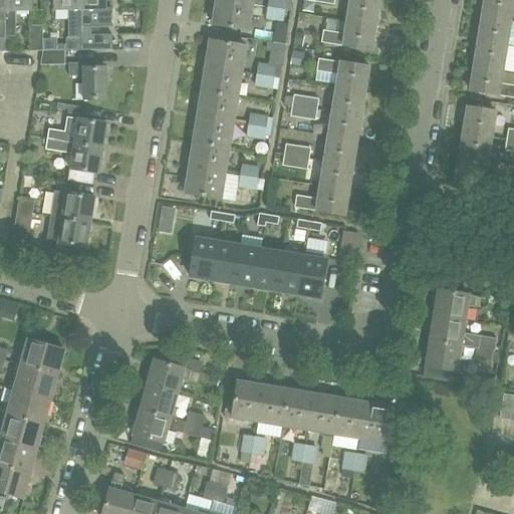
[(4,0),(5,12),(5,21),(5,37),(16,37),(15,12),(29,12),(29,0),(4,0)]
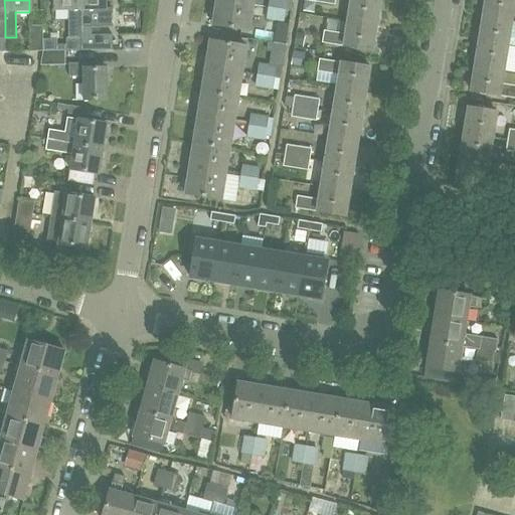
[(53,0),(53,10),(67,10),(67,28),(67,38),(80,38),(80,28),(79,0),(53,0)]
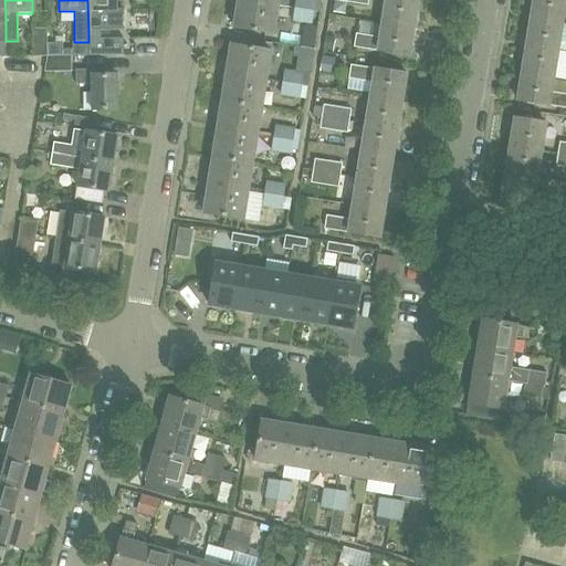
[(88,42),(88,56),(117,56),(117,42),(101,43),(101,11),(116,11),(116,0),(87,0),(88,31),(88,42)]
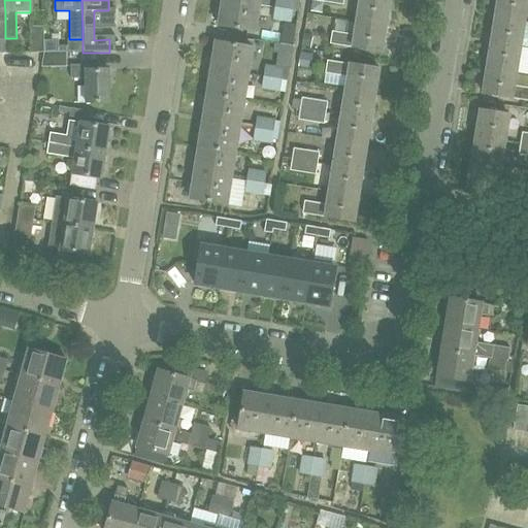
[(227,0),(221,0),(217,26),(255,32),(259,5),(227,0)]
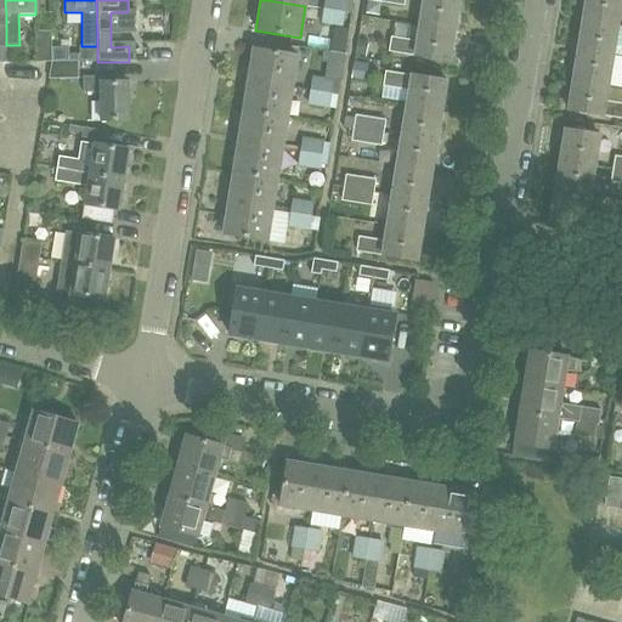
[(326,0),(326,9),(352,13),(355,1),(349,0),(326,0)]
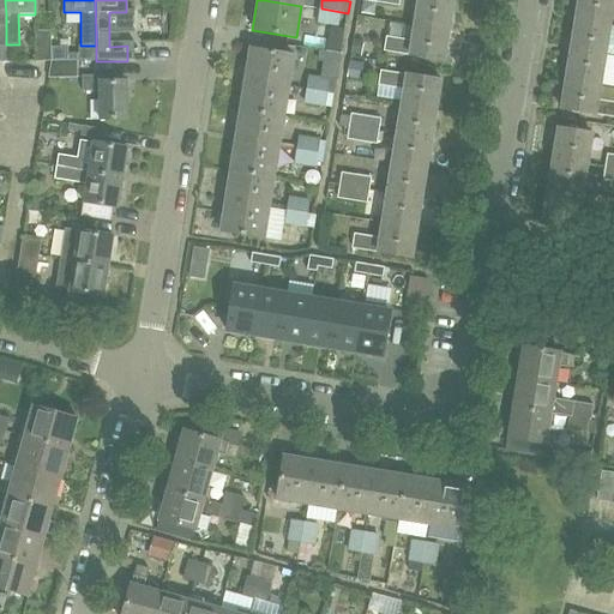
[(447,0),(417,0),(414,25),(447,30),(452,1),(447,0)]
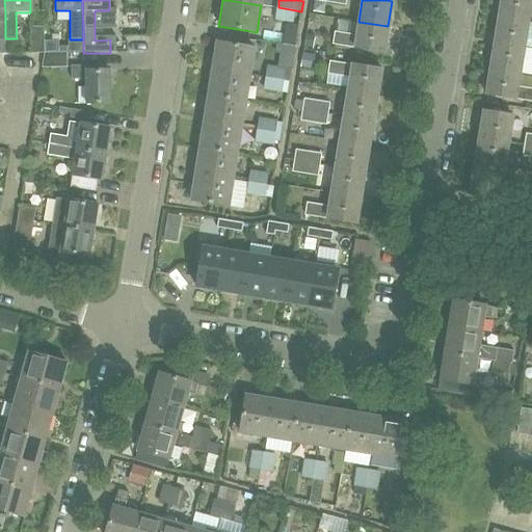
[(501,0),(499,18),(528,23),(531,0),(501,0)]
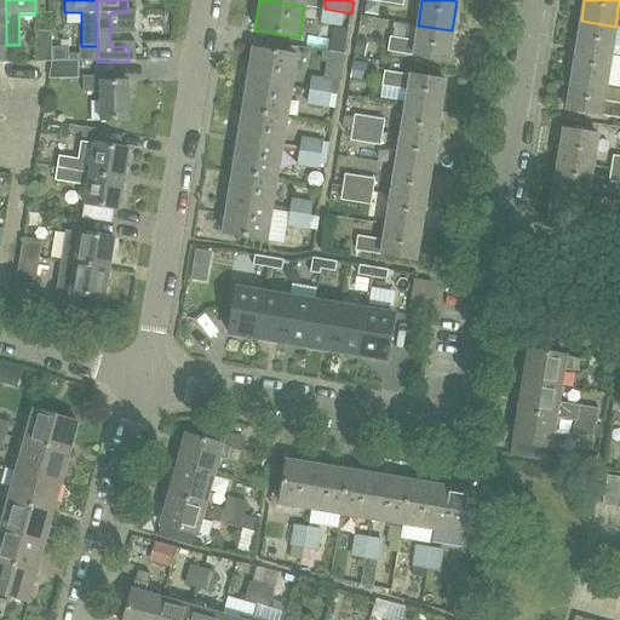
[(349,27),(351,13),(325,9),(322,24),(344,28),(344,26),(349,27)]
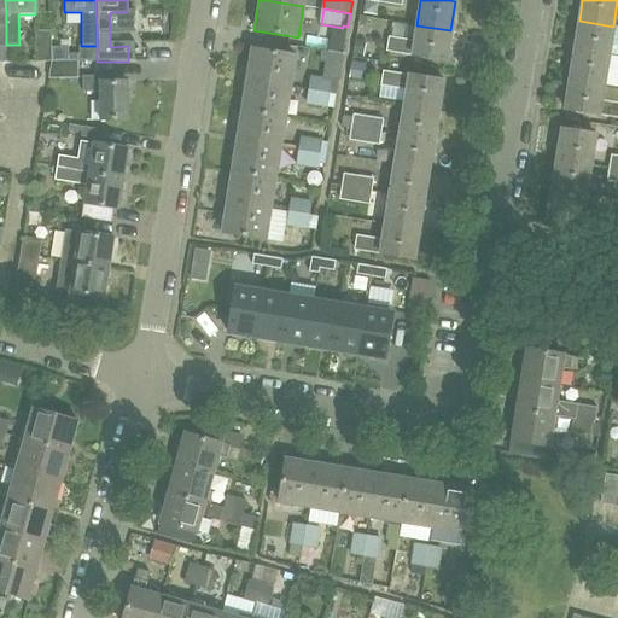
[(579,21),(575,51),(608,56),(613,27),(579,21)]
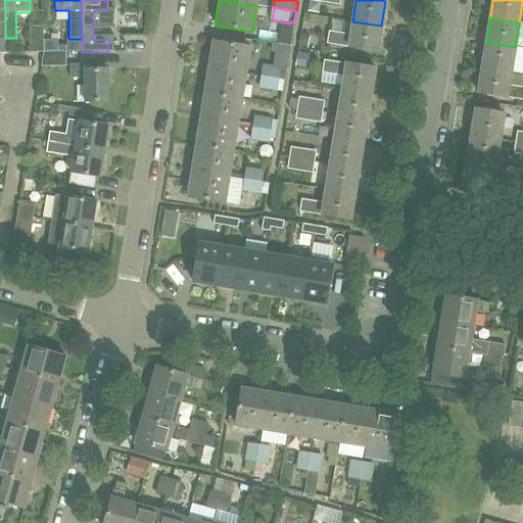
[(328,32),(327,42),(348,46),(348,47),(377,52),(381,26),(352,21),(350,35),(328,32)]
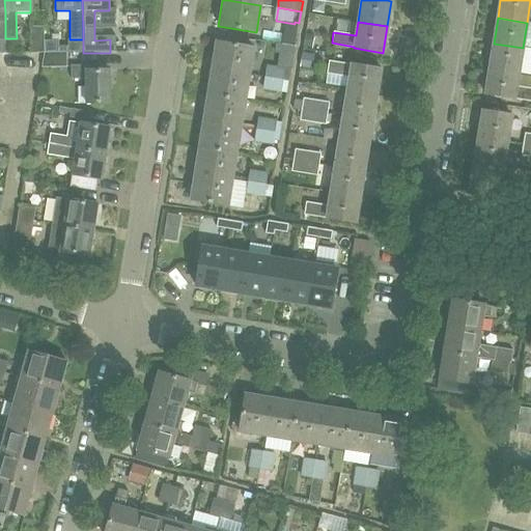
[(45,27),(31,27),(31,52),(31,53),(44,53),(45,53),(45,52),(45,27)]
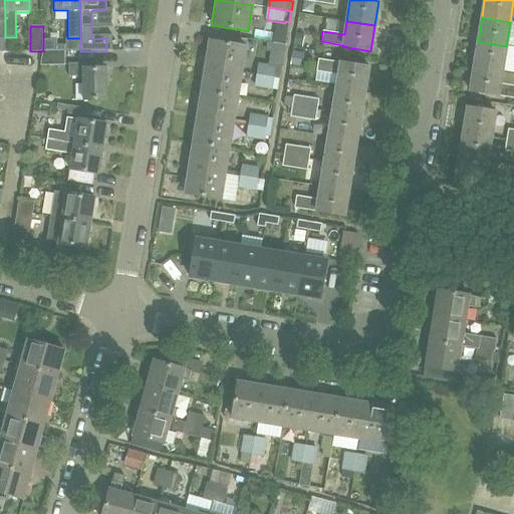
[(296,33),(294,45),(302,46),(304,34),(296,33)]
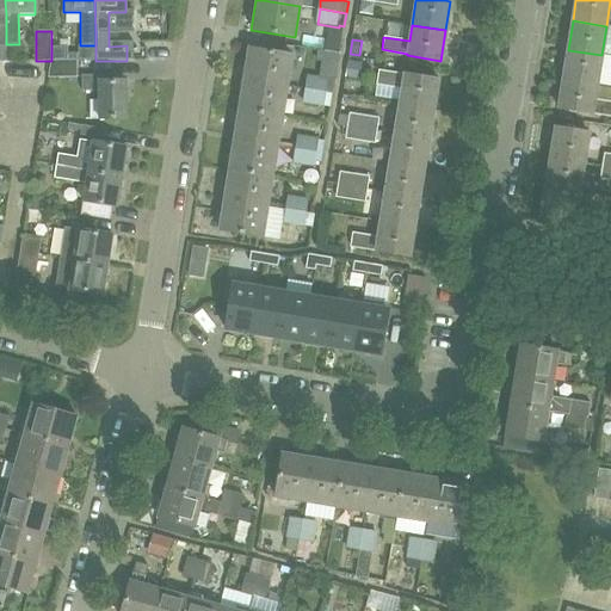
[(80,45),(80,61),(96,61),(96,45),(80,45)]
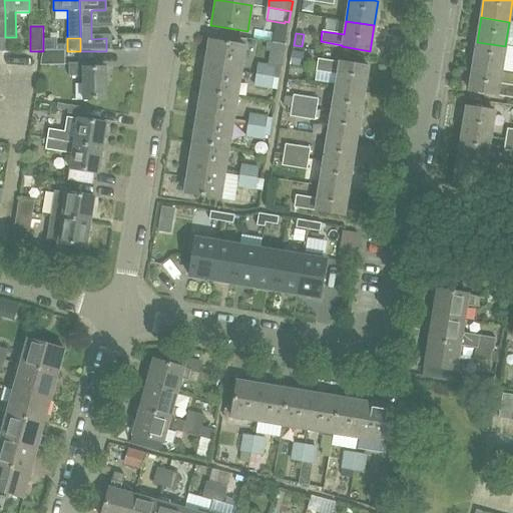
[(208,41),(204,67),(240,73),(244,47),(208,41)]
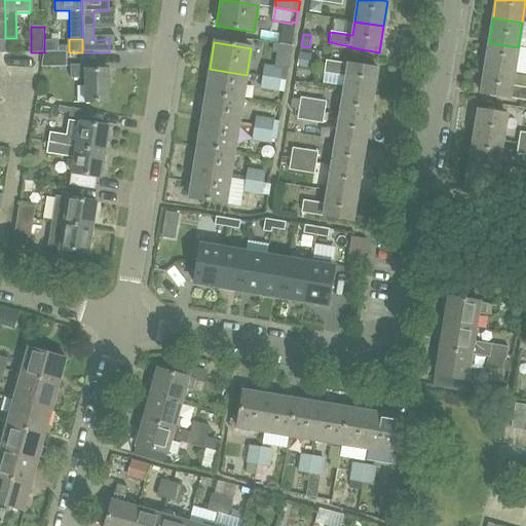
[(489,43),(484,68),(513,73),(518,47),(489,43)]
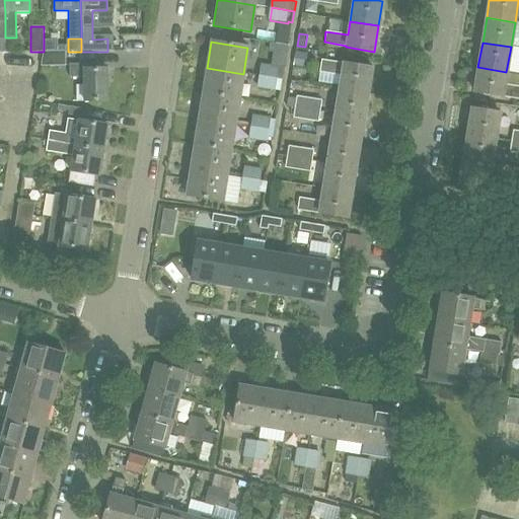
[(43,52),(41,66),(67,65),(66,52),(65,52),(58,52),(44,52),(43,52)]
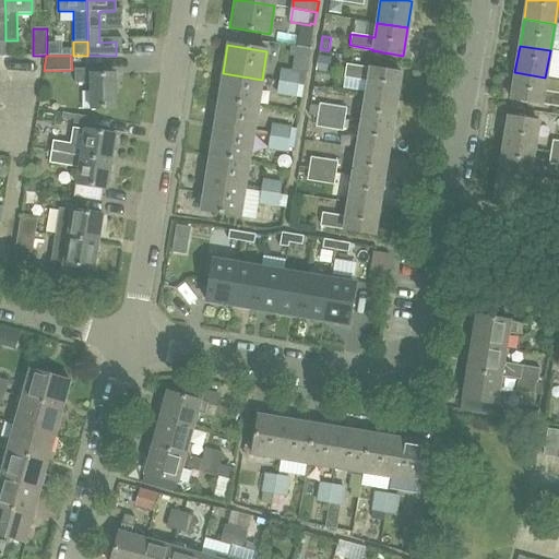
[(319,56),(316,70),(329,72),(331,58),(319,56)]
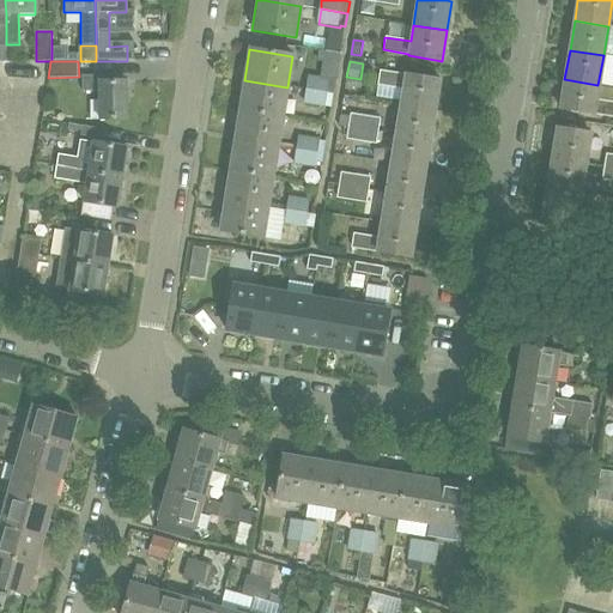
[(380,71),(377,85),(402,89),(400,104),(434,110),(439,79),(406,73),(406,76),(380,71)]
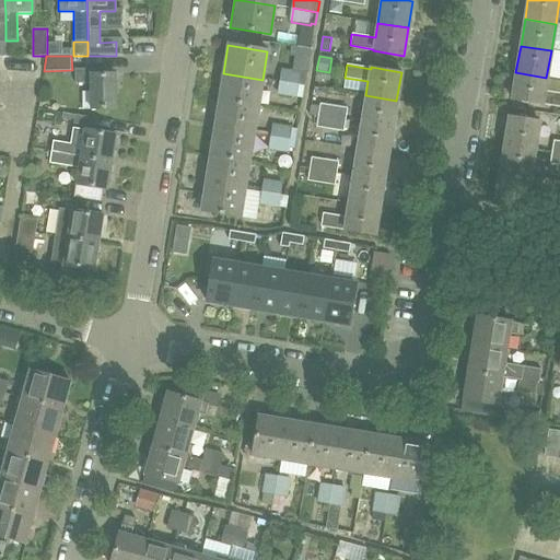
[(74,69),(74,83),(91,83),(91,108),(116,108),(116,73),(95,73),(94,69),(74,69)]
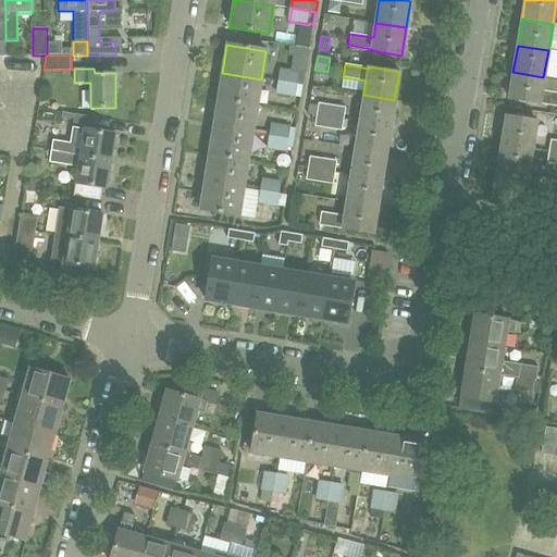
[(279,69),(276,82),(297,85),(299,72),(279,69)]
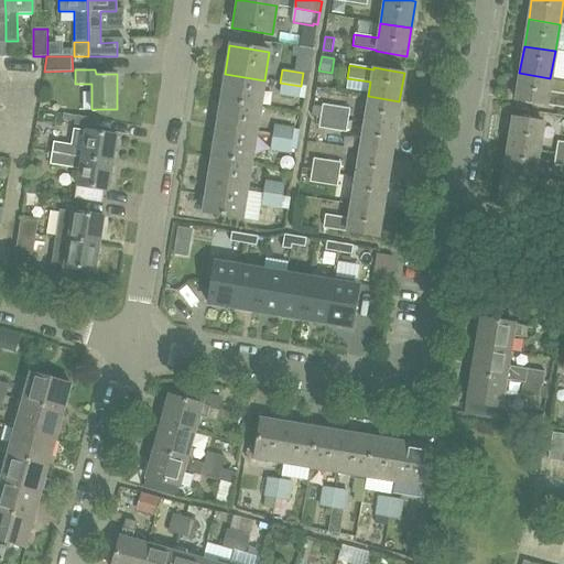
[(519,73),(514,101),(545,106),(545,105),(563,108),(563,95),(548,93),(550,78),(519,73)]
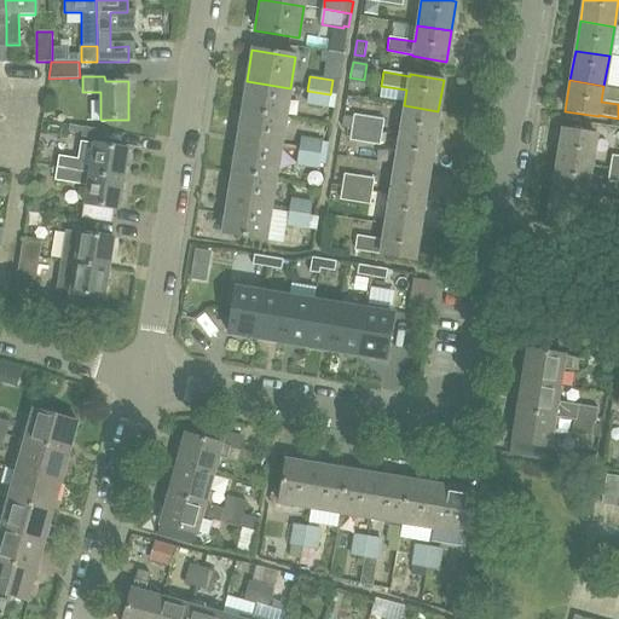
[(247,81),(242,111),(285,119),(290,88),(247,81)]
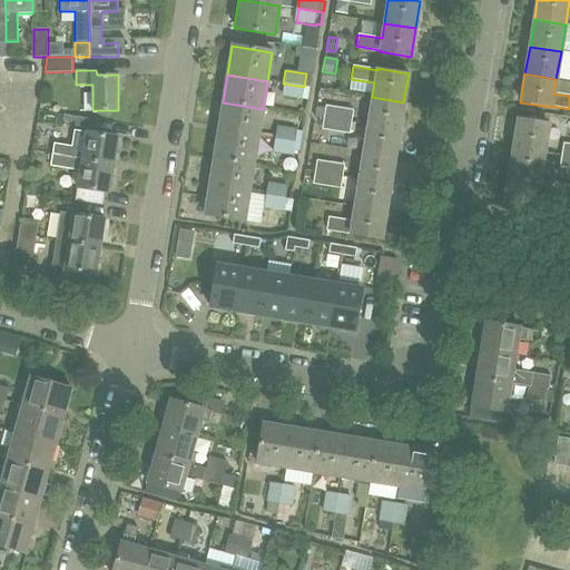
[(283,84),(282,97),(301,100),(307,100),(310,87),(308,87),(304,87),(283,84)]
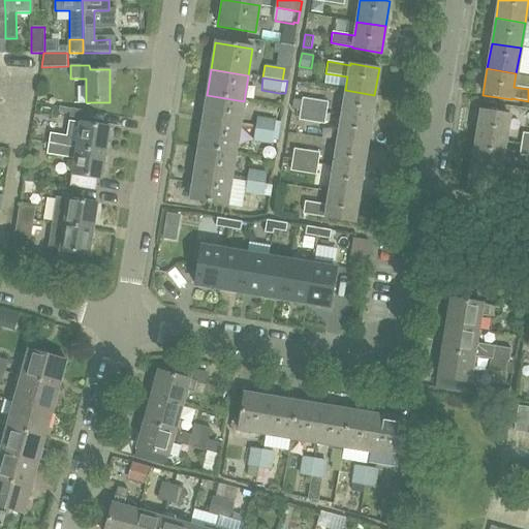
[(345,90),(341,115),(370,120),(374,95),(345,90)]
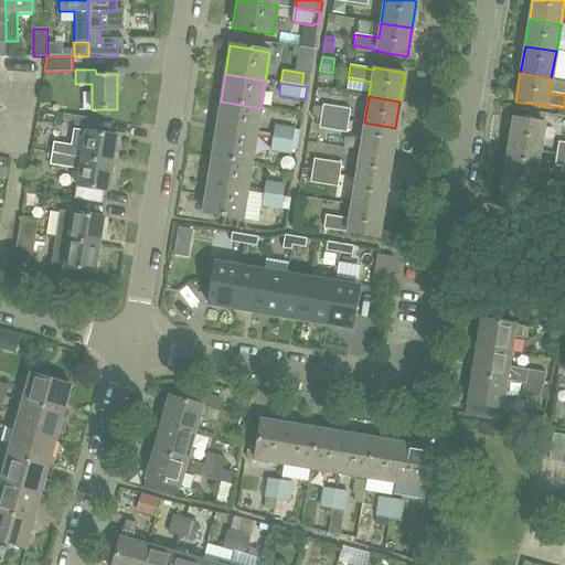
[(221,102),(216,128),(256,135),(260,108),(221,102)]
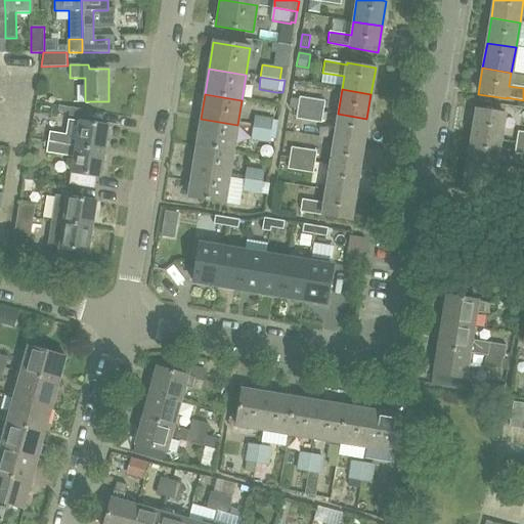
[(291,98),(290,107),(297,108),(297,107),(323,112),(324,100),(299,96),(299,99),(291,98)]
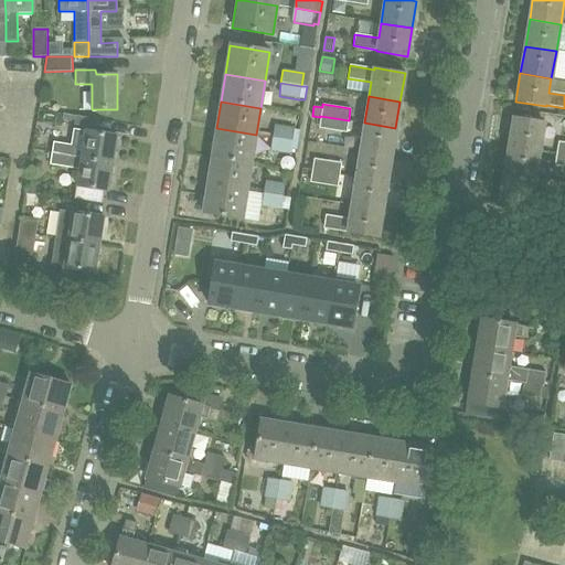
[(75,120),(74,125),(95,128),(96,119),(76,116),(75,120)]
